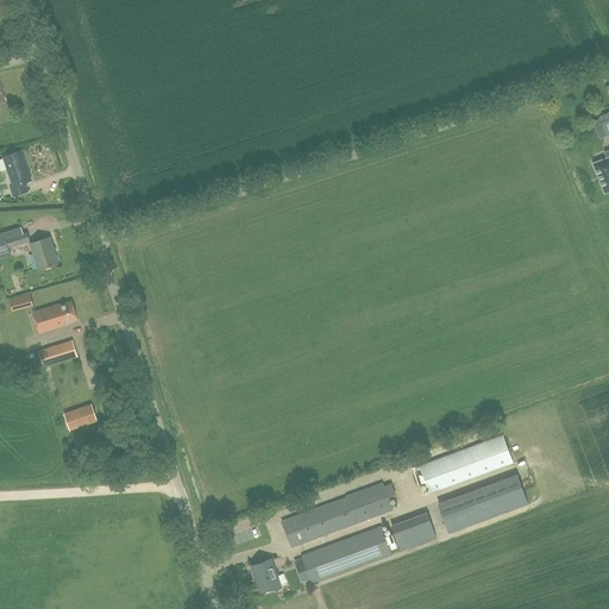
[(24,183),(31,181),(22,150),(2,157),(13,187),(11,188),(13,196),(27,192),(24,183)]
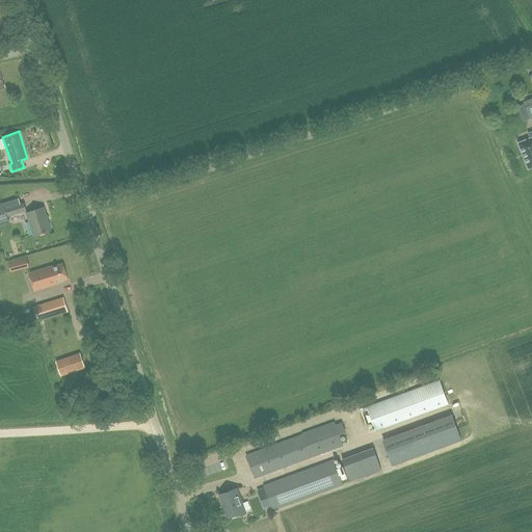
[(531,131),(528,133),(530,138),(519,143),(517,143),(519,144),(528,167),(528,168),(529,168),(531,166),(531,131)]
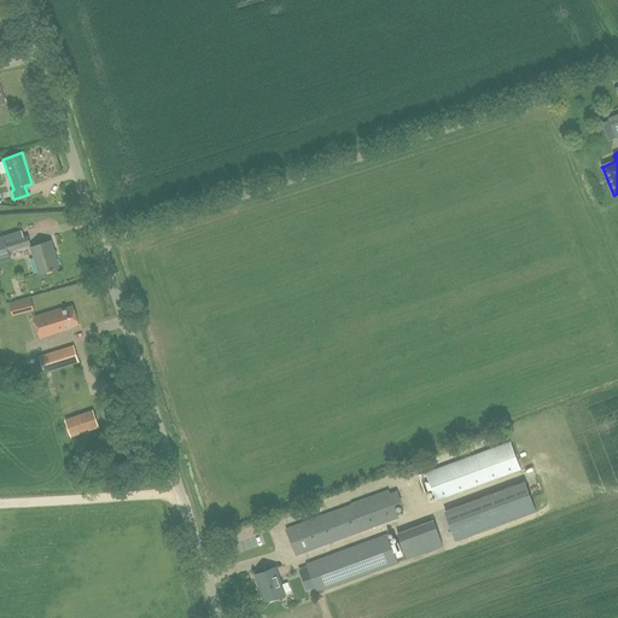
[(30,245),(28,234),(4,242),(9,252),(30,245)]
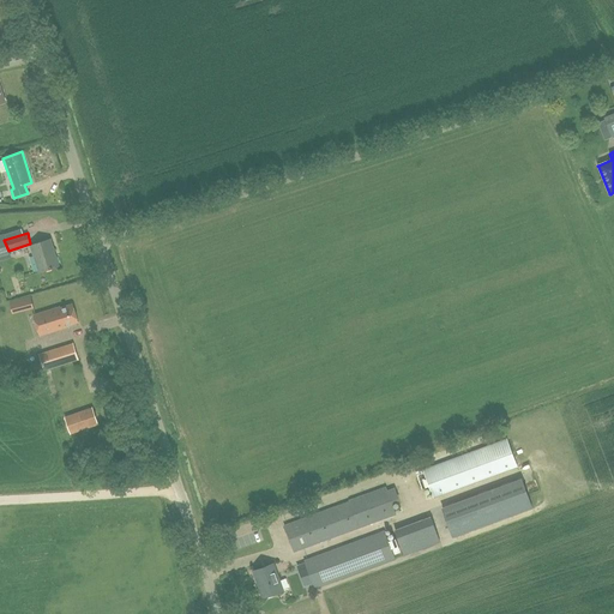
[(40,272),(59,266),(49,239),(30,246),(40,272)]
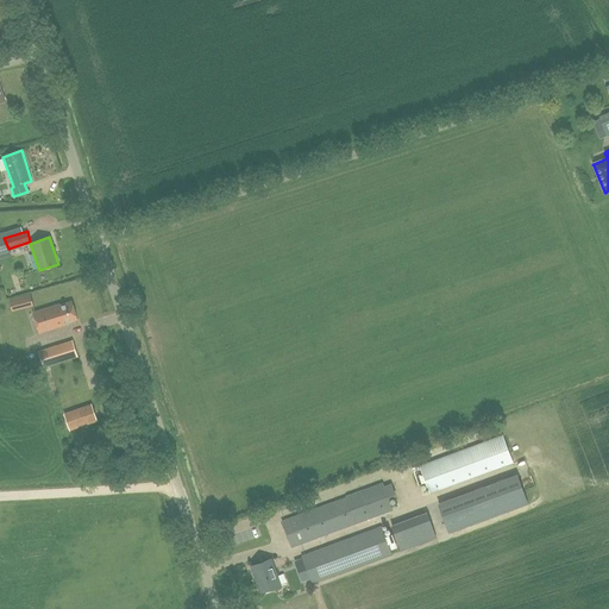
[(30,295),(8,301),(12,313),(32,307),(30,295)]
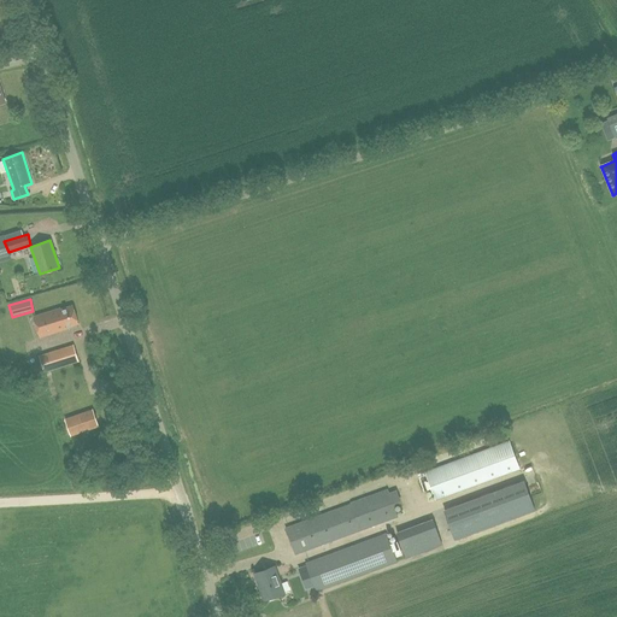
[(40,339),(66,330),(66,329),(78,325),(72,307),(60,311),(60,310),(34,318),(40,339)]
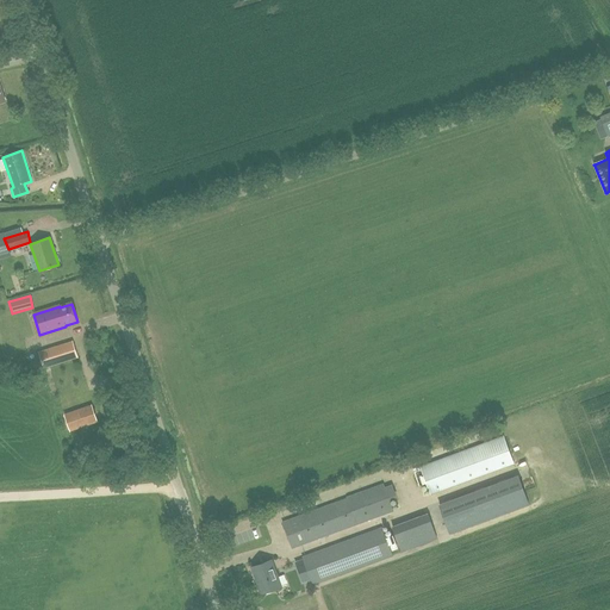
[(24,344),(20,322),(8,324),(12,347),(24,344)]
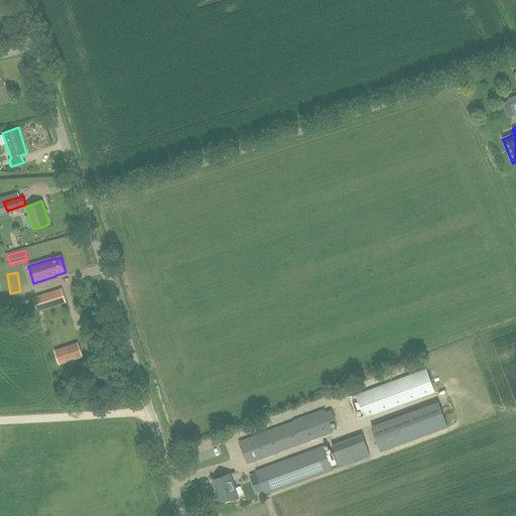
[(32,297),(36,310),(66,302),(61,288),(32,297)]
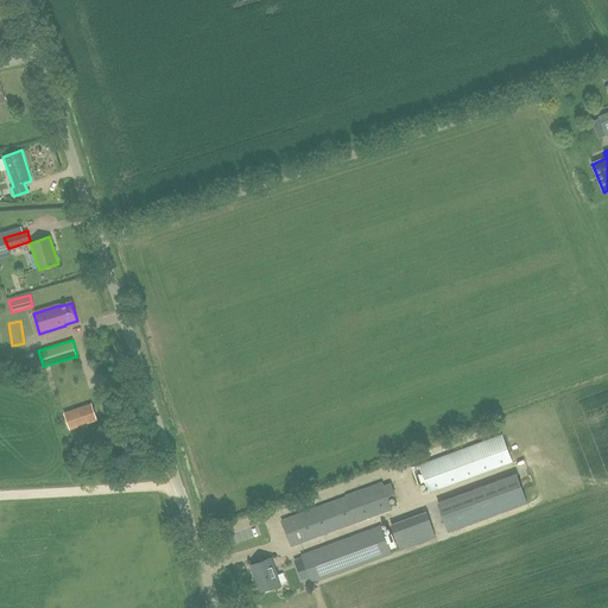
[(64,413),(69,429),(96,420),(90,404),(64,413)]
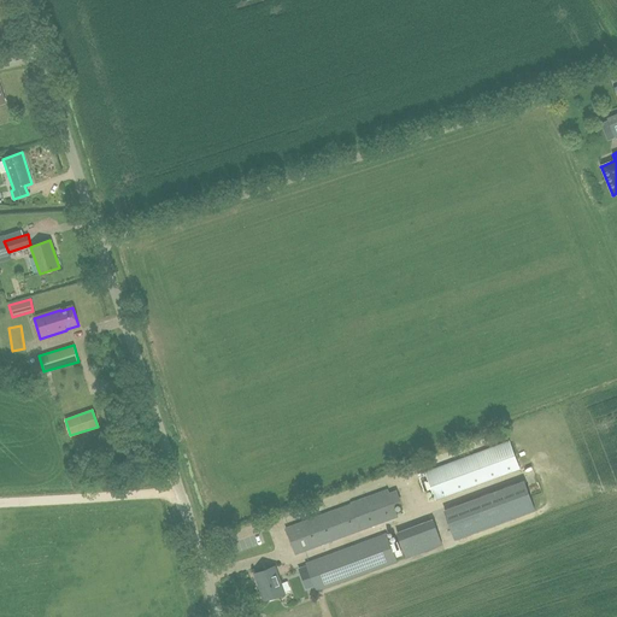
[(519,468),(510,440),(424,471),(435,499),(519,468)]
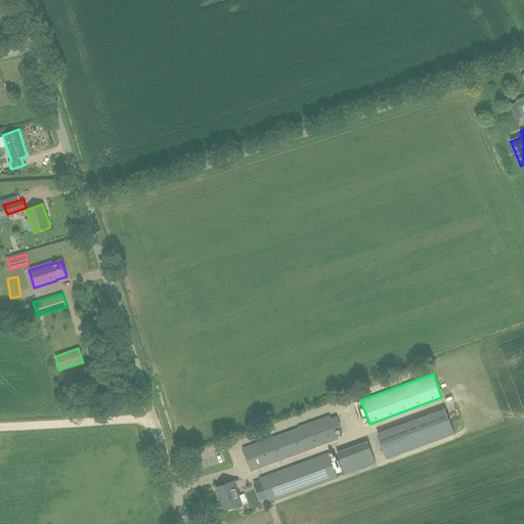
[(444,400),(453,420),(463,416),(453,396),(444,400)]
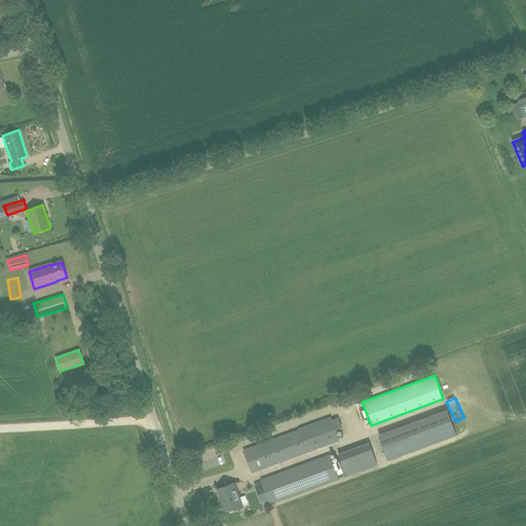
[(391,458),(459,436),(451,411),(404,426),(405,429),(390,435),(396,447),(388,450),(391,458)]
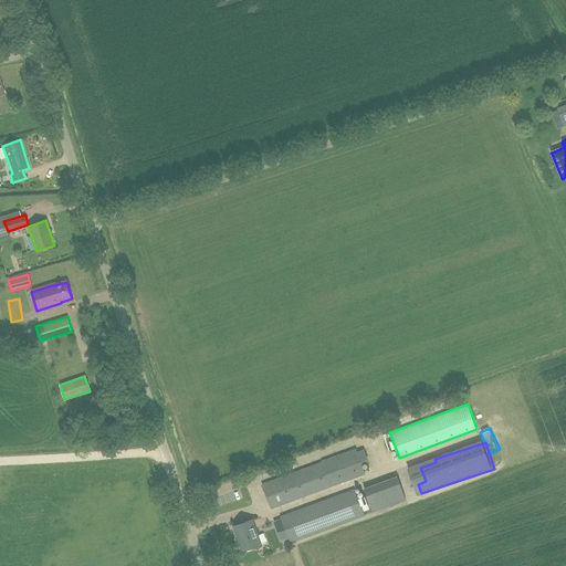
[(261,484),(270,509),(364,474),(355,449),(324,460),(324,461),(261,484)]
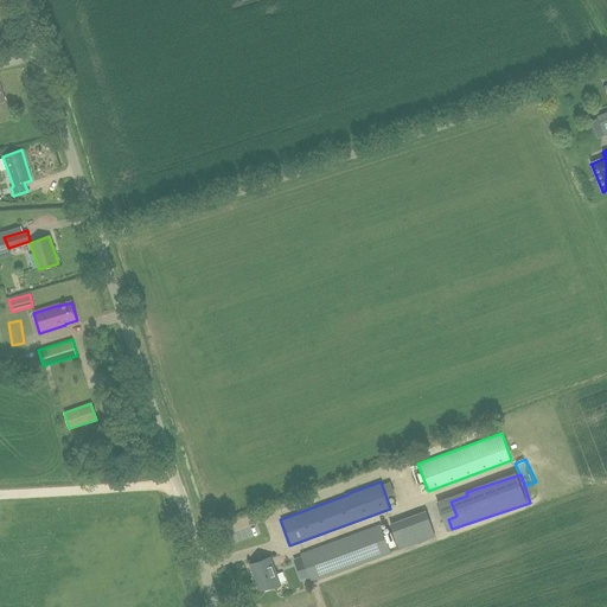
[(427,513),(391,526),(400,549),(435,536),(427,513)]
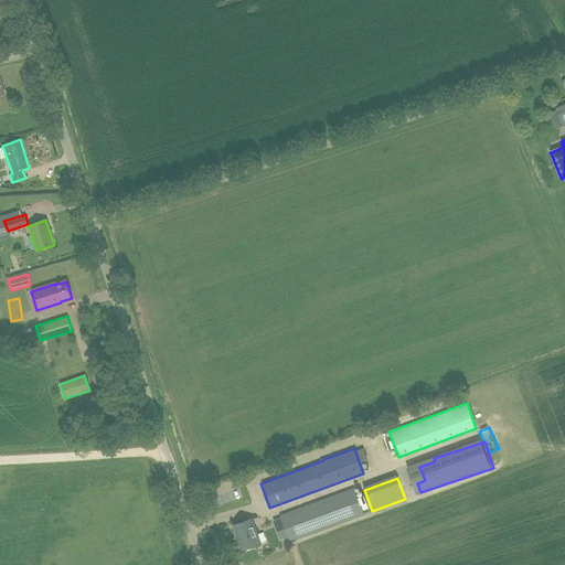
[(363,512),(353,487),(279,514),(289,540),(363,512)]
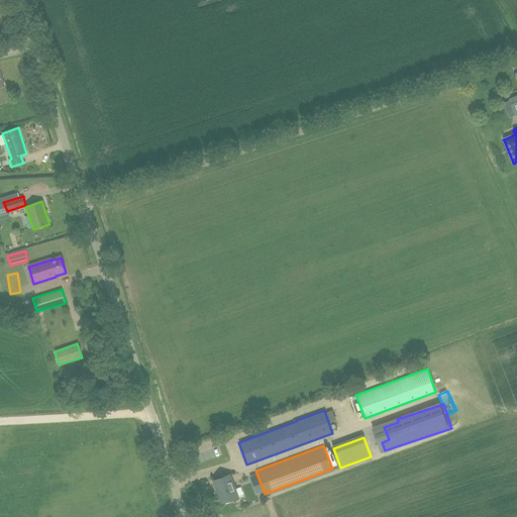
[(221,503),(237,498),(229,475),(213,481),(221,503)]
